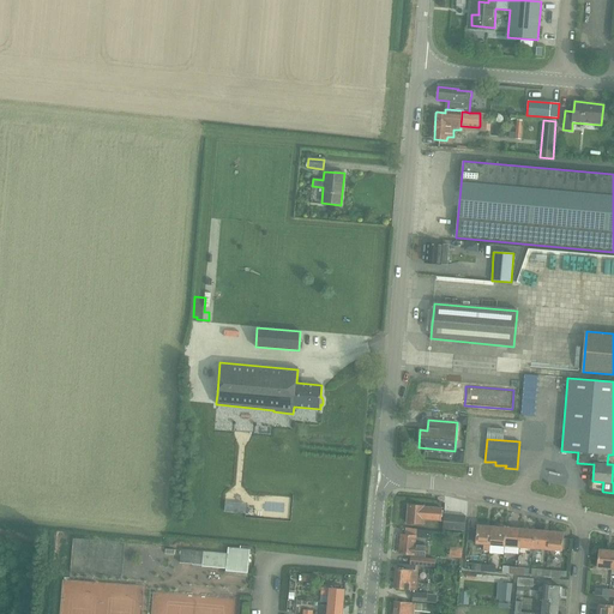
[(407,523),(423,524),(423,521),(440,522),(441,509),(425,507),(425,506),(408,505),(407,523)]
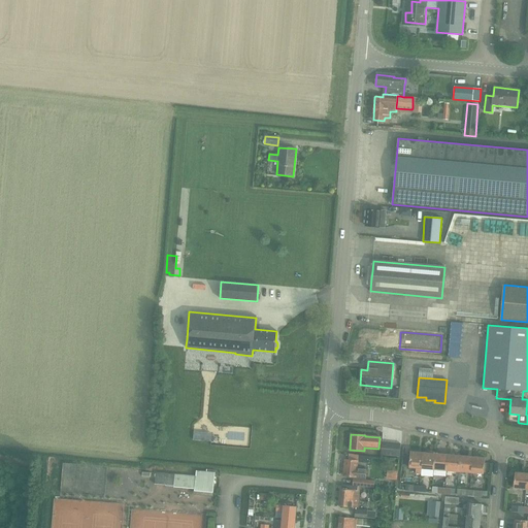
[(382,441),(381,455),(399,457),(400,443),(382,441)]
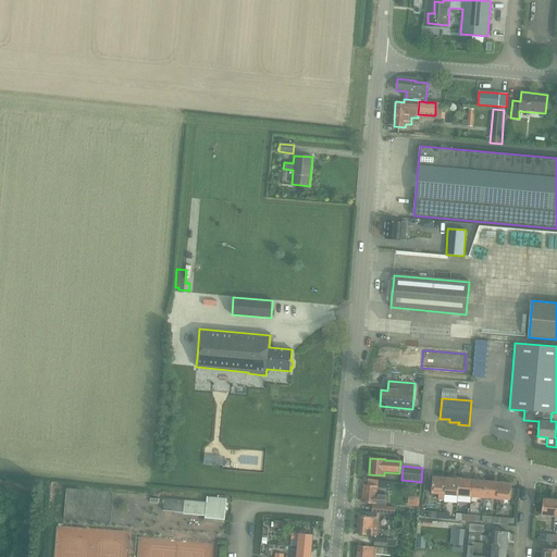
[(424,481),(423,492),(431,493),(431,494),(438,494),(438,500),(444,500),(446,478),(433,477),(432,482),(424,481)]
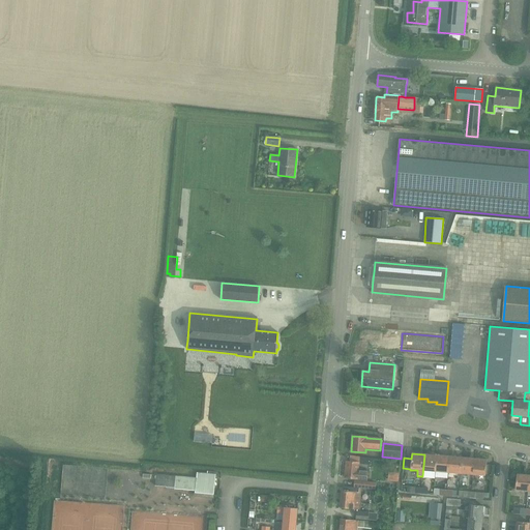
[(424,454),(422,476),(423,471),(435,472),(437,455),(424,454)]
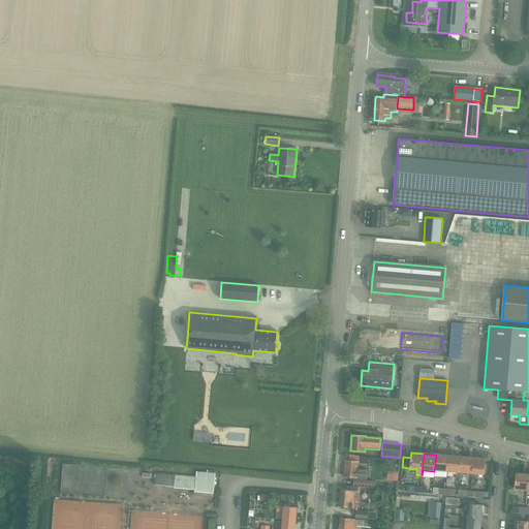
[(359,469),(359,462),(360,456),(349,455),(348,461),(346,460),(345,461),(344,476),(344,478),(366,479),(367,470),(359,469)]
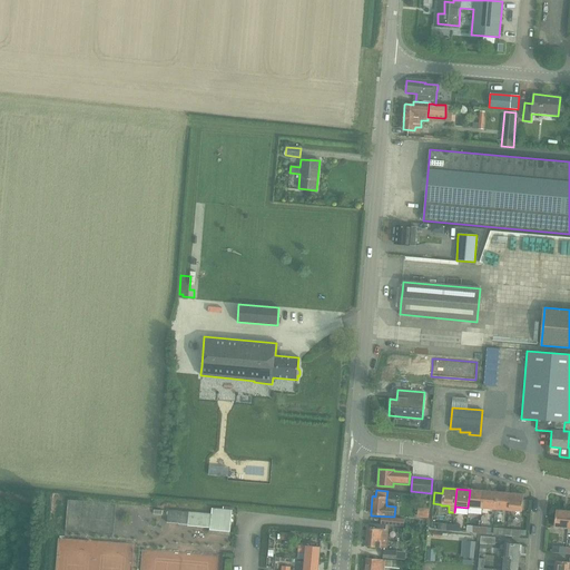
[(470,490),(468,508),(481,509),(482,491),(470,490)]
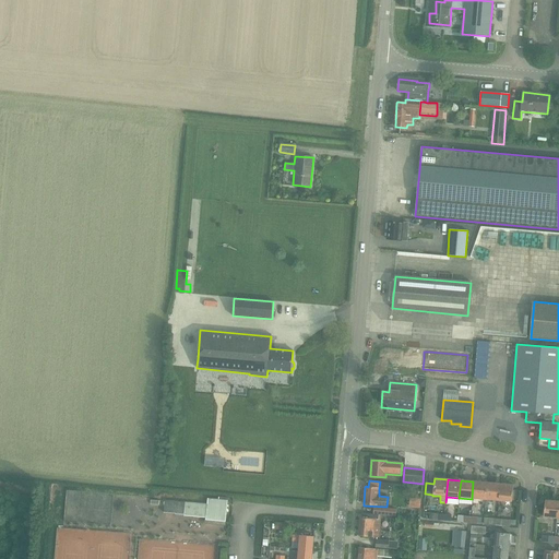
[(473,482),(472,499),(485,500),(486,483),(473,482)]
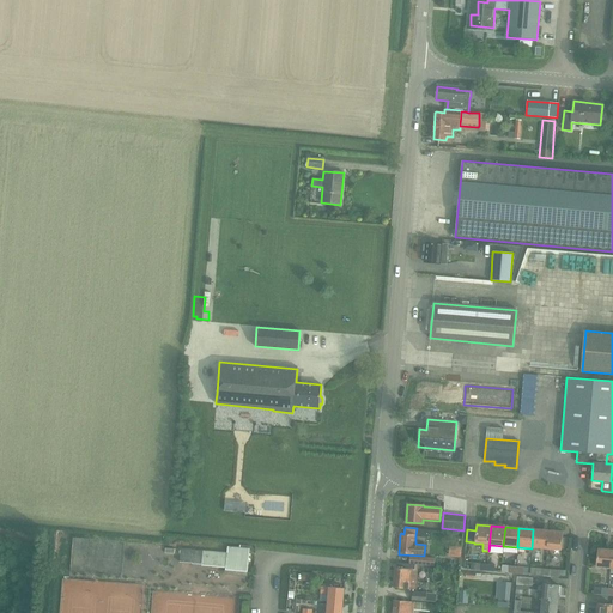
[(533,529),(532,548),(546,550),(547,530),(533,529)]
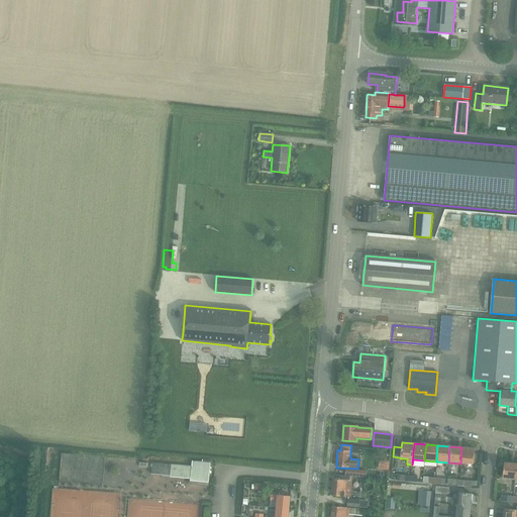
[(461,447),(460,463),(474,464),(475,448),(461,447)]
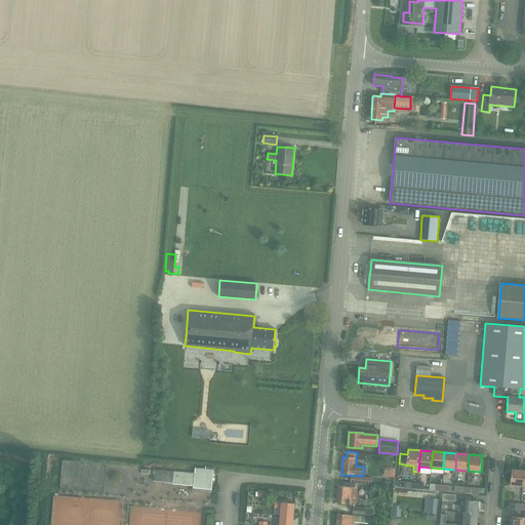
[(155,470),(154,481),(164,482),(164,483),(165,484),(171,485),(172,484),(194,486),(194,488),(196,492),(208,493),(211,490),(213,468),(205,467),(205,469),(195,468),(195,473),(155,470)]
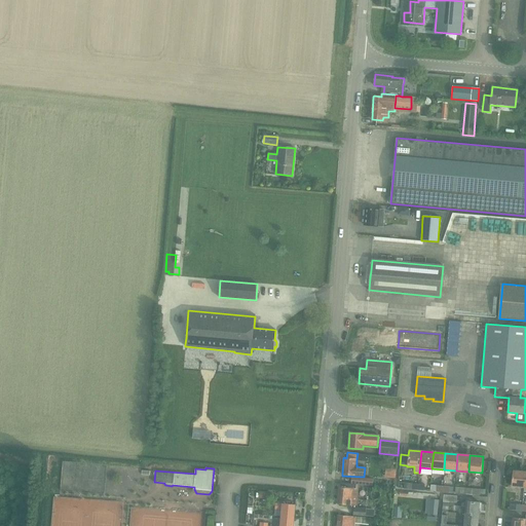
[(513,471),(512,486),(524,488),(525,472),(513,471)]
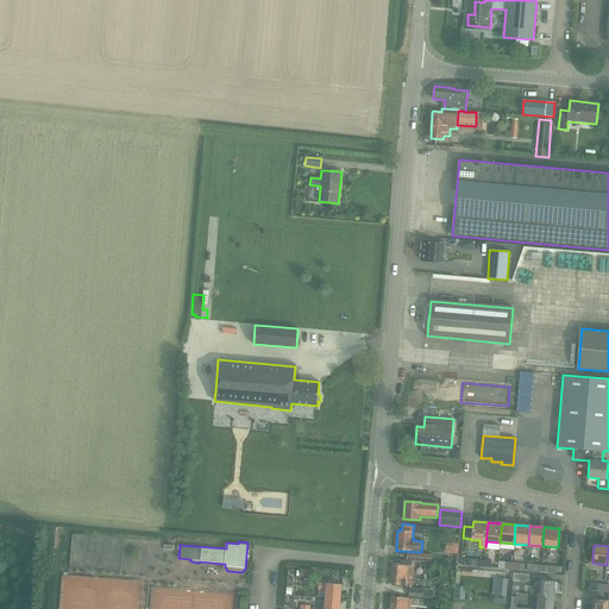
[(394,559),(394,564),(391,584),(413,585),(415,562),(394,559)]
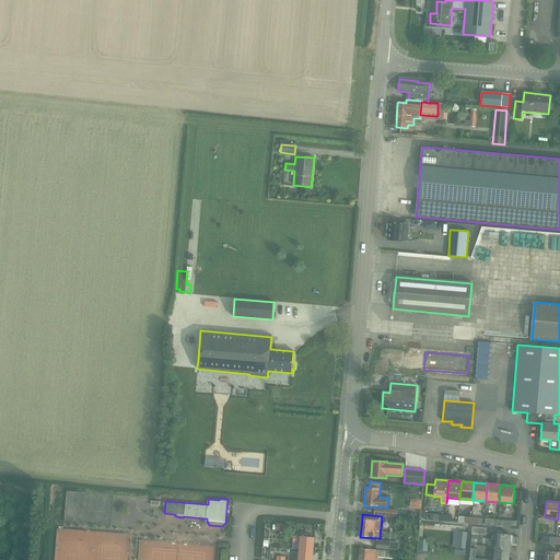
[(473,527),(471,540),(476,541),(477,535),(486,535),(487,528),(473,527)]
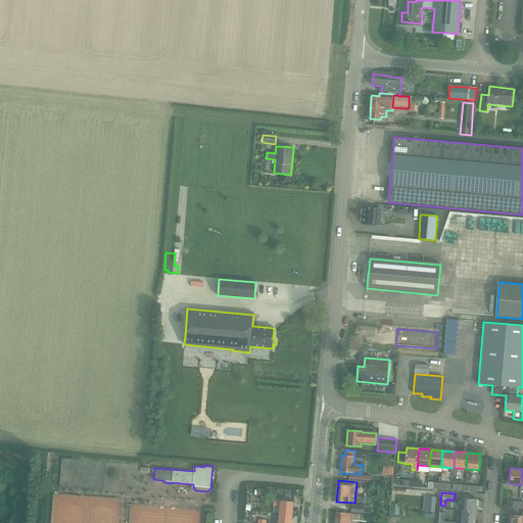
[(457,506),(457,510),(462,511),(476,512),(477,500),(463,498),(462,506),(457,506)]
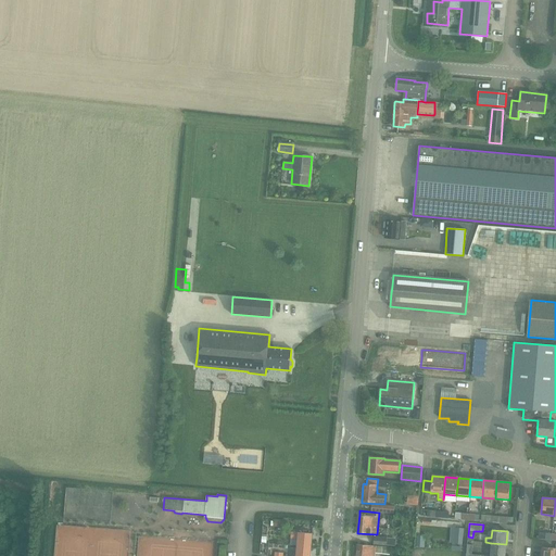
[(298,539),(297,545),(311,546),(312,533),(291,532),(290,539),(298,539)]
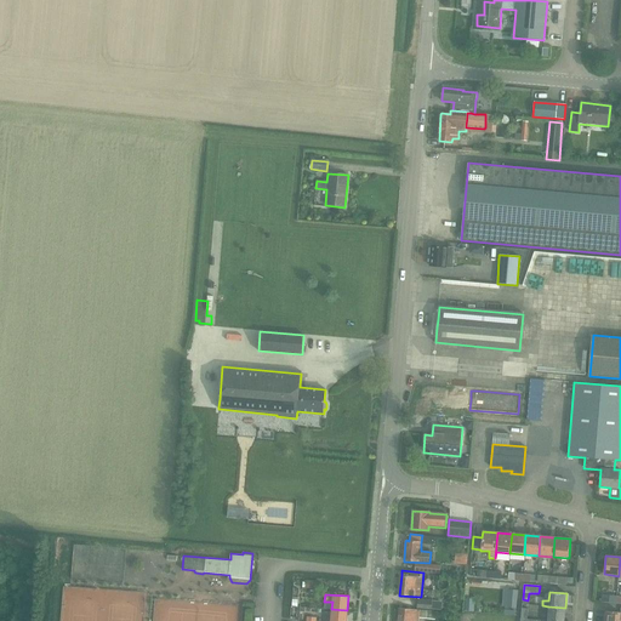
[(516,608),(517,599),(507,598),(507,608),(516,608)]
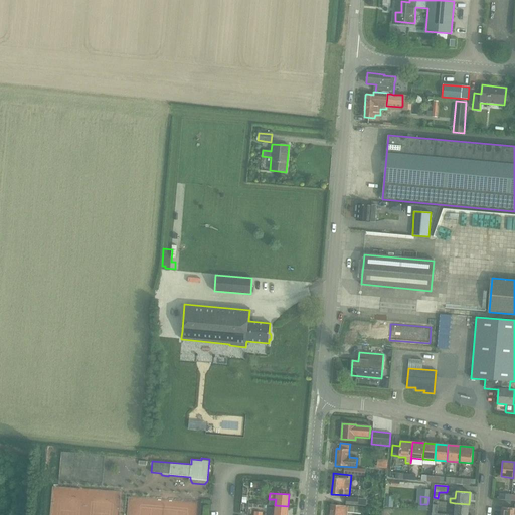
[(455,503),(453,514),(467,514),(469,504),(455,503)]
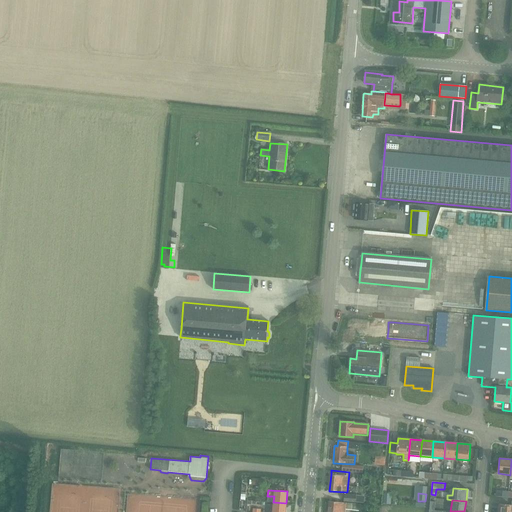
[(499,504),(498,511),(510,511),(511,511),(511,510),(511,500),(511,501),(511,505),(499,504)]
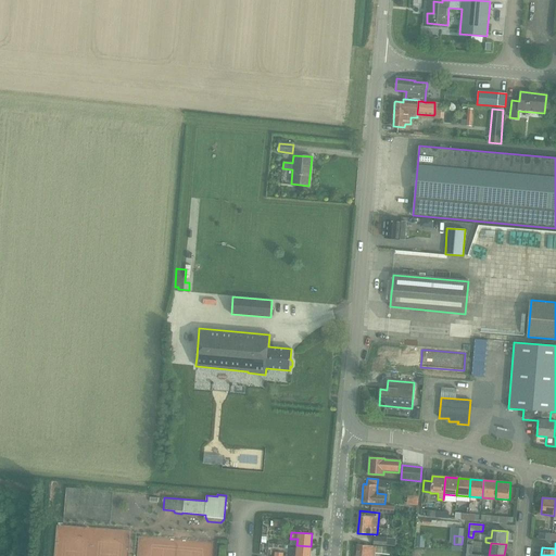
[(355,555),(375,555),(375,554),(389,555),(390,547),(357,544),(355,555)]
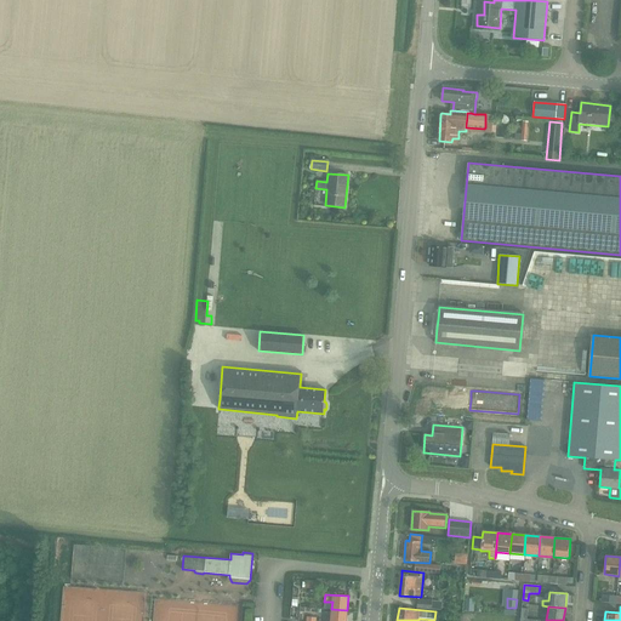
[(331,609),(330,620),(346,620),(347,610),(331,609)]
